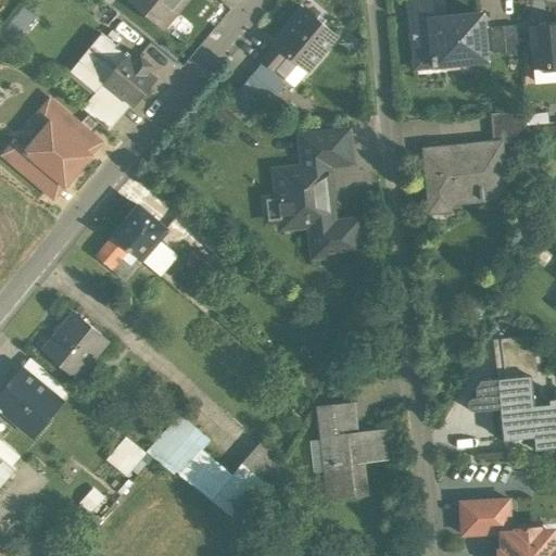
[(185,0),(128,0),(162,27),(185,0)]
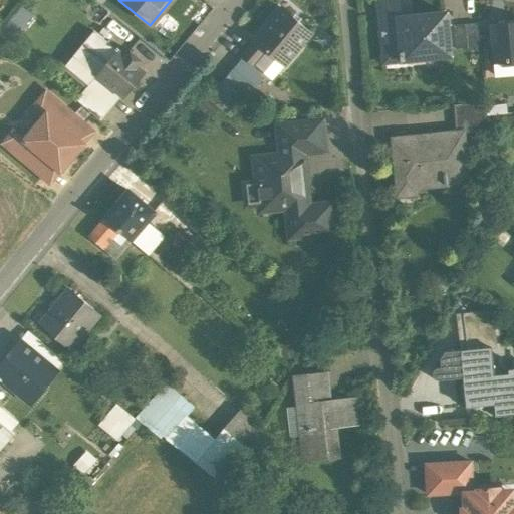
[(444,13),(399,18),(397,1),(377,3),(383,62),(386,62),(386,60),(400,59),(400,63),(403,63),(402,55),(431,52),(432,57),(449,56),(444,13)]
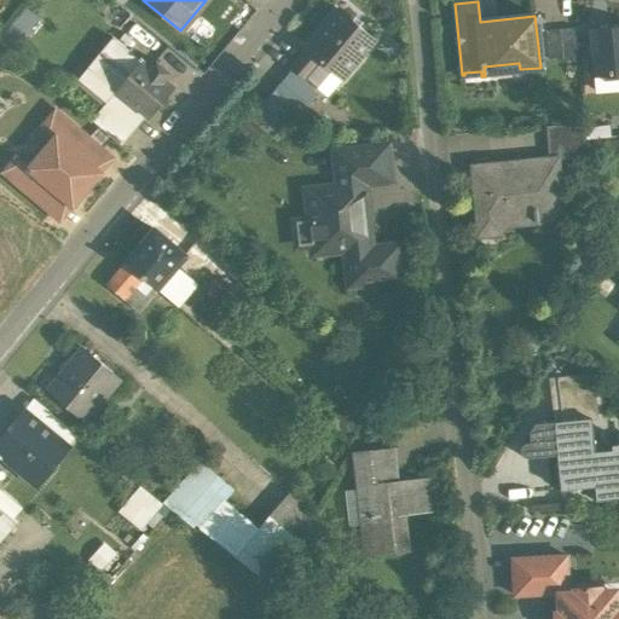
[(25,7),(0,38),(0,45),(9,53),(10,52),(9,51),(38,18),(25,7)]
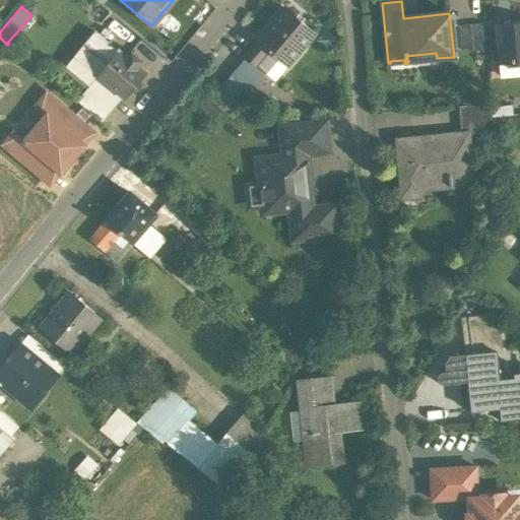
[(315,35),(284,8),(257,42),(258,43),(268,51),(287,67),(315,35)]
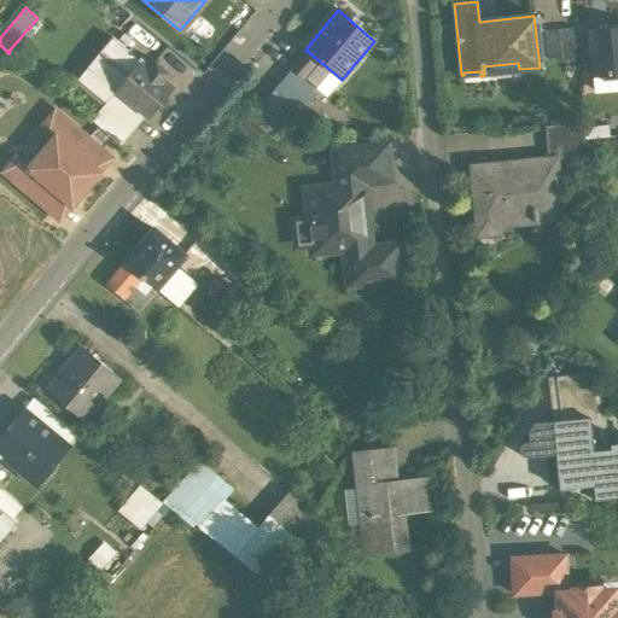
[(617,27),(589,30),(593,77),(617,74),(617,27)]
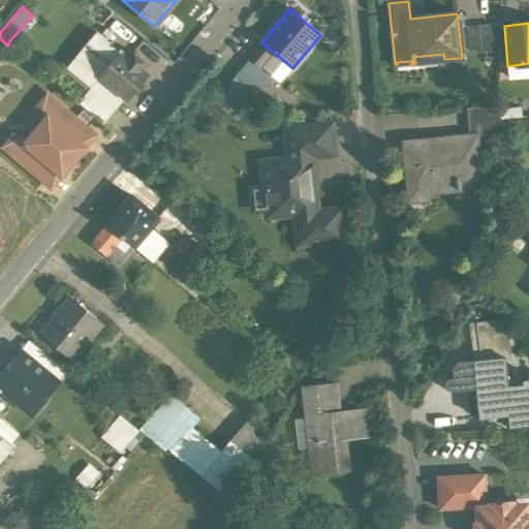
[(491,24),(478,26),(480,50),(493,49),(491,24)]
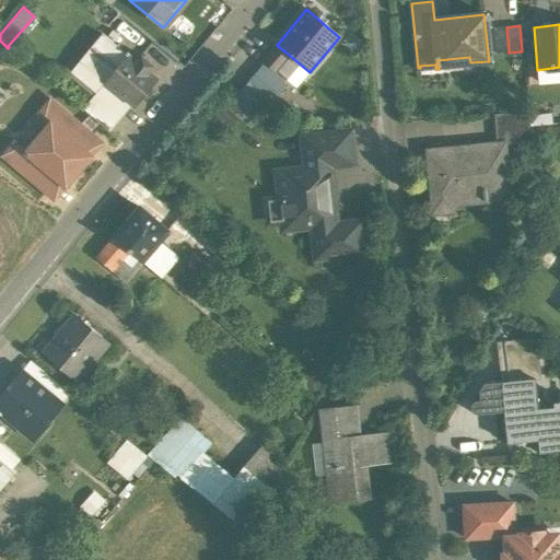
[(506,27),(493,28),(496,55),(509,53),(506,27)]
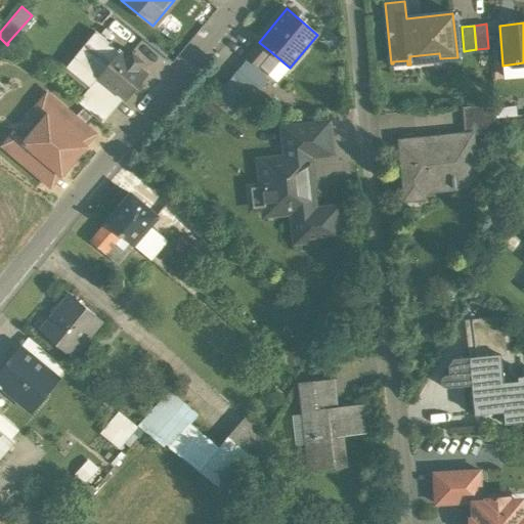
[(120,52),(94,32),(73,58),(98,79),(120,52)]
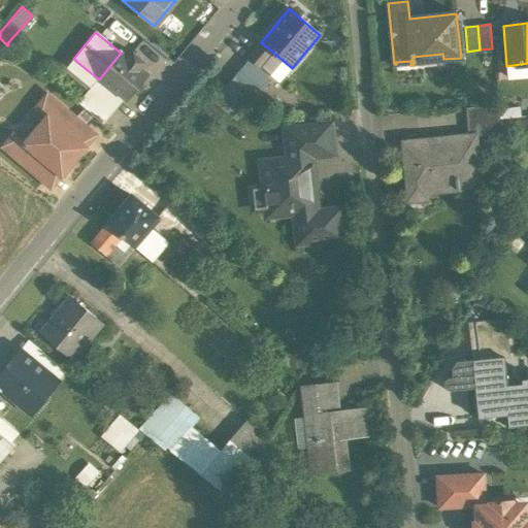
[(7,45),(0,38),(0,50),(3,53),(8,45),(7,45)]
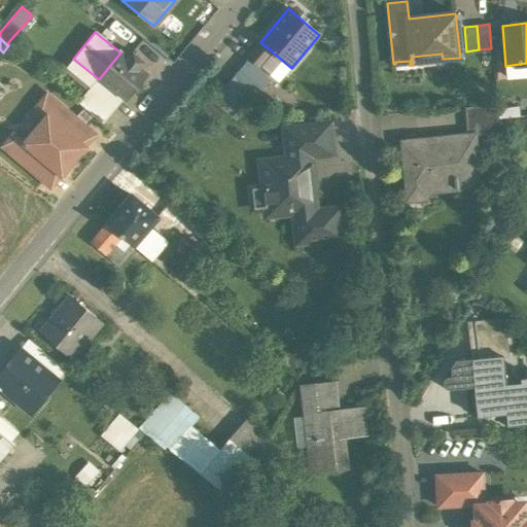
[(272,51),(261,43),(248,59),(249,59),(259,68),(272,51)]
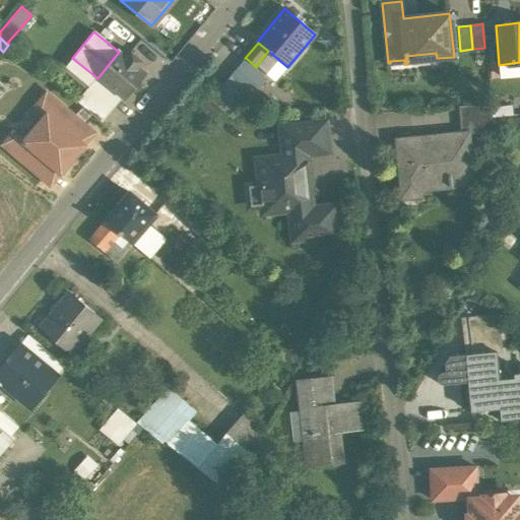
[(127,58),(119,51),(119,52),(98,78),(102,82),(123,99),(124,101),(146,73),(139,67),(143,62),(131,53),(127,58)]
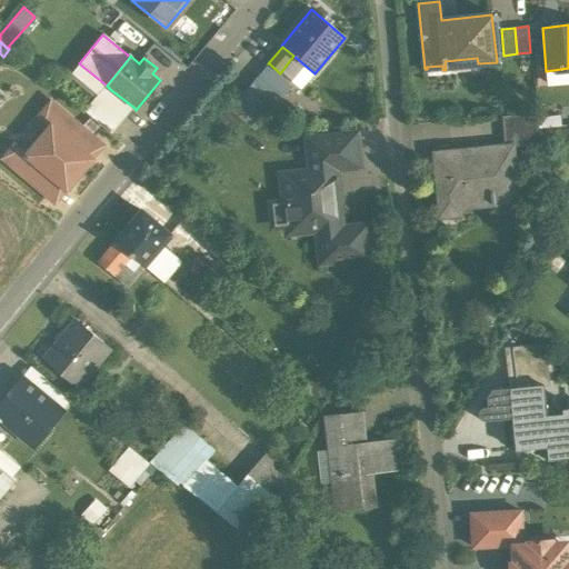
[(269,63),(252,82),(277,102),(292,83),(280,73),(269,63)]
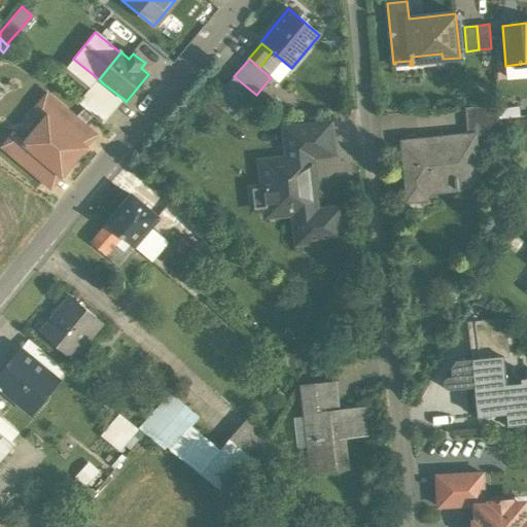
[(125,100),(103,83),(94,94),(115,111),(125,100)]
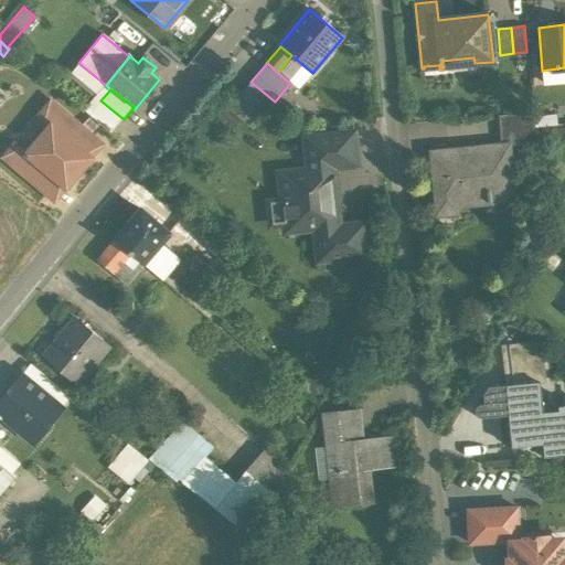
[(96,139),(50,100),(38,116),(50,127),(51,126),(84,153),(96,139)]
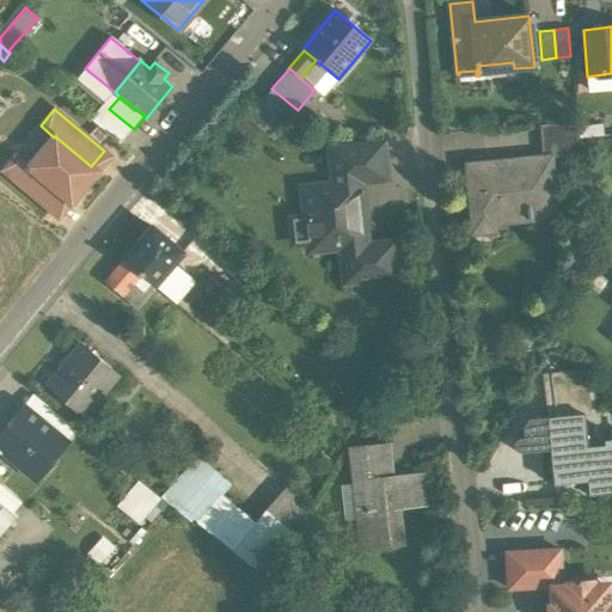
[(577,122),(539,126),(543,158),(550,158),(550,159),(581,155),(577,122)]
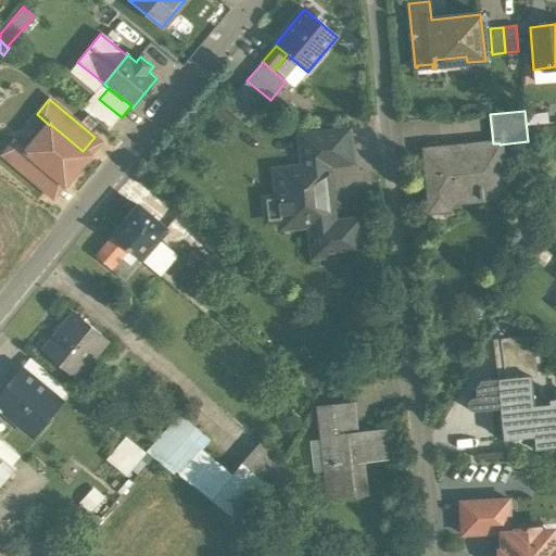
[(83,151),(50,124),(49,125),(27,151),(26,152),(59,180),(64,185),(88,156),(83,151)]
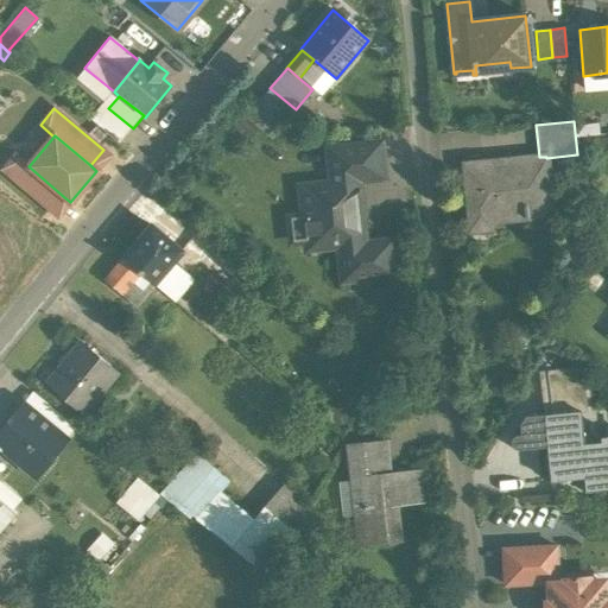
[(380,145),(329,150),(331,173),(349,172),(350,178),(356,177),(356,179),(382,177),(380,145)]
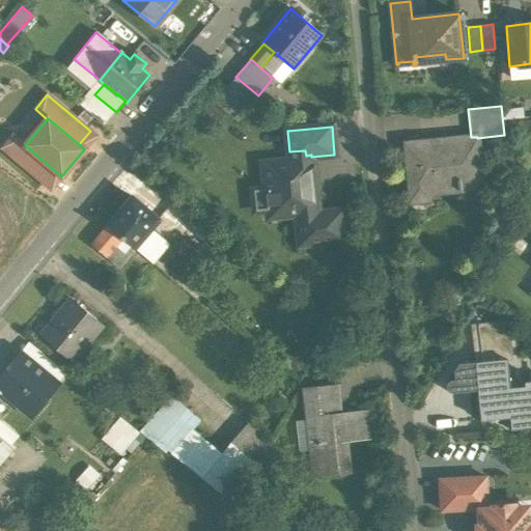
[(56,172),(25,145),(26,144),(14,134),(2,148),(45,185),(56,172)]
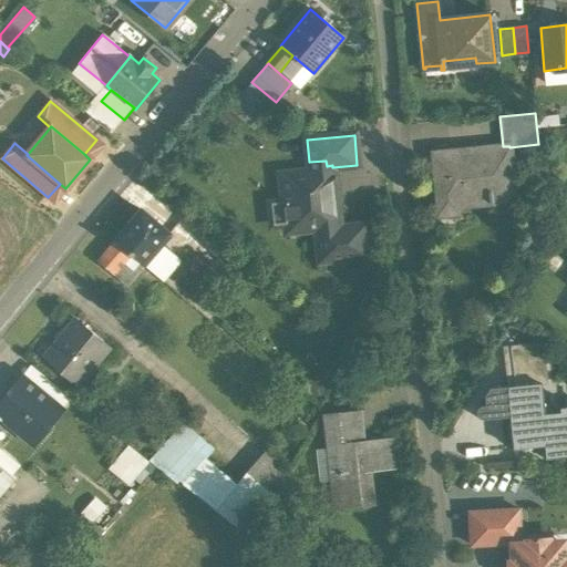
[(503,146),(480,150),(480,151),(433,155),(439,215),(457,213),(456,199),(488,197),(490,205),(493,205),(493,203),(515,200),(509,147),(509,146),(503,146)]
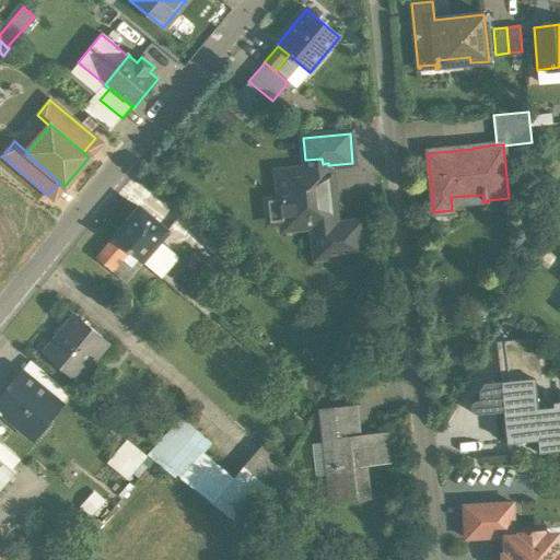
[(306,171),(278,173),(280,200),(268,202),(270,222),(283,221),(312,218),(316,258),(362,254),(359,223),(335,226),(328,165),(328,163),(323,164),(322,159),(305,160),(306,171)]
